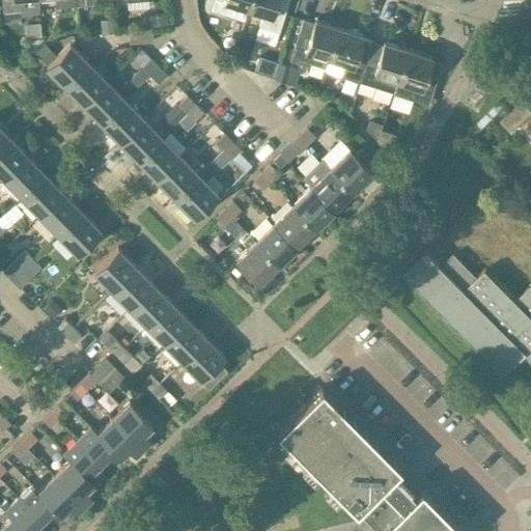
[(1,0),(3,11),(24,9),(23,0),(1,0)]
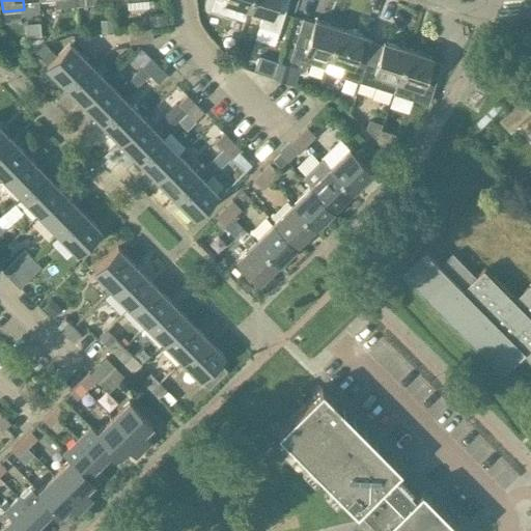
[(232,3),(249,8),(251,0),(211,0),(208,9),(228,16),(232,3)]
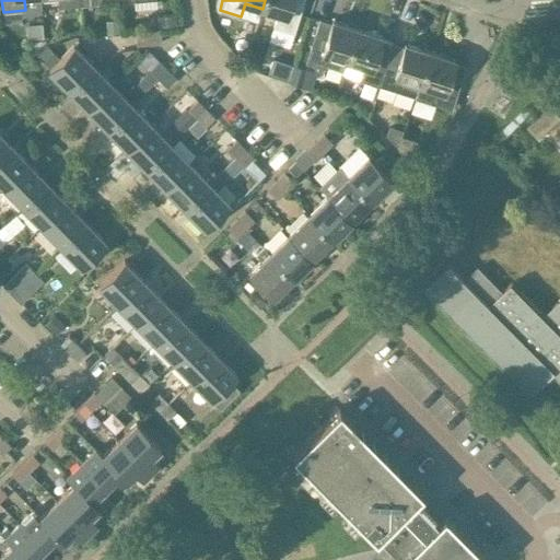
[(265,0),(263,9),(278,13),(273,27),(295,34),(305,0),(265,0)]
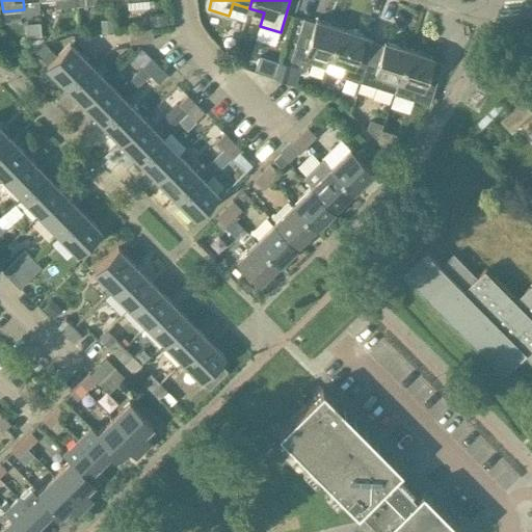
[(149,16),(150,26),(168,24),(166,14),(149,16)]
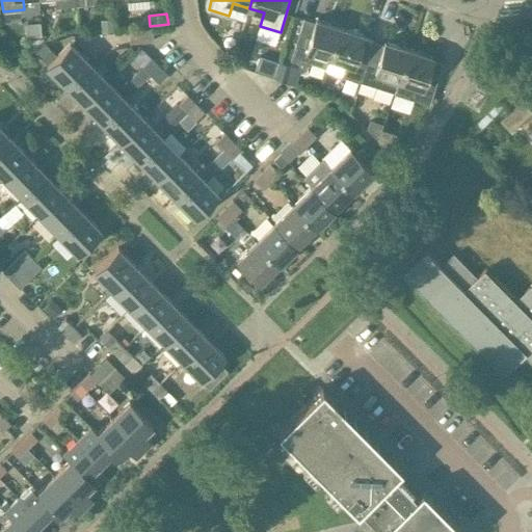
[(326,69),(329,59),(340,27),(317,20),(315,23),(304,20),(292,60),(309,65),(310,63),(326,69)]
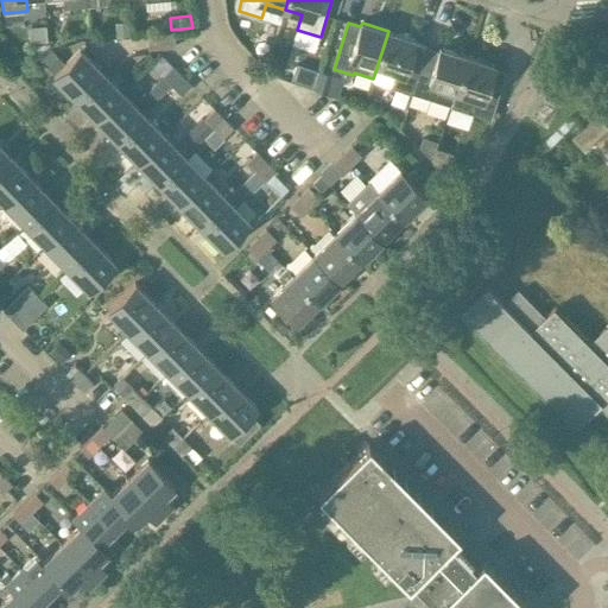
[(388,87),(412,94),(428,46),(416,43),(417,40),(388,31),(377,68),(392,73),(388,87)]
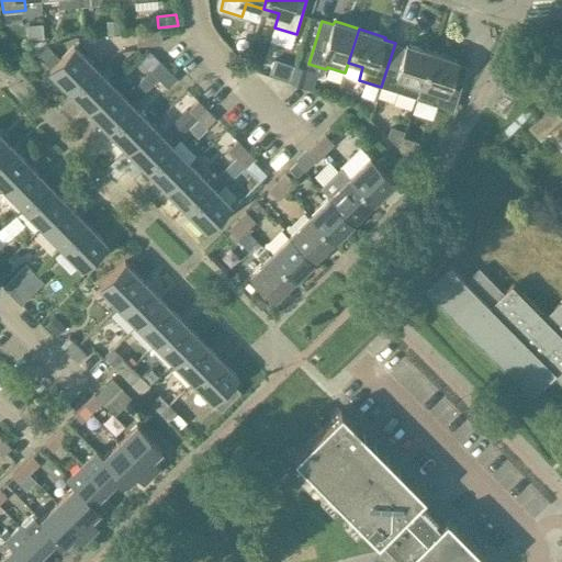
[(160,30),(136,31),(137,45),(161,44),(160,30)]
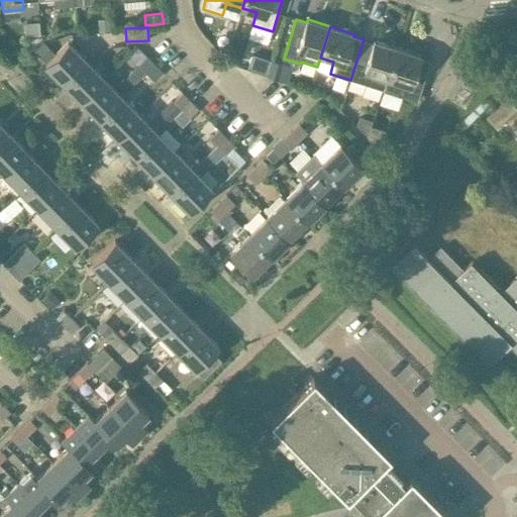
[(383,91),(384,90),(397,48),(375,41),(374,43),(364,39),(350,80),(351,80),(383,91)]
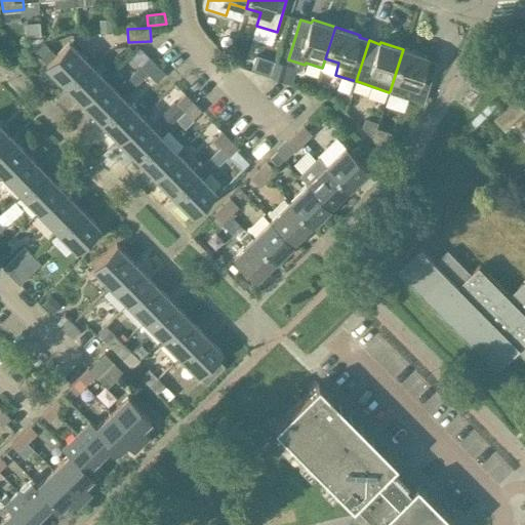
[(47,65),(66,83),(88,61),(70,42),(47,65)]
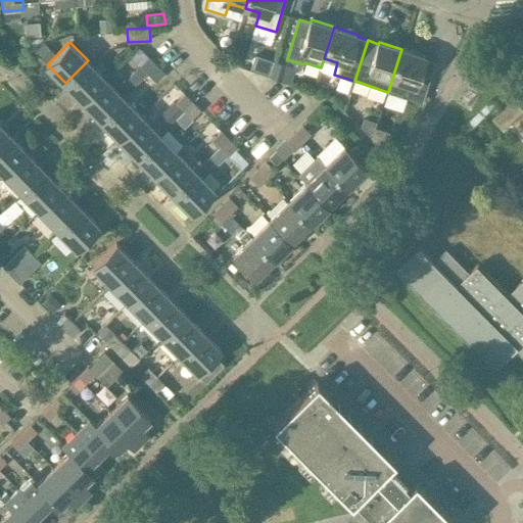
[(435,62),(425,59),(426,56),(401,49),(388,91),(405,96),(423,102),(435,62)]
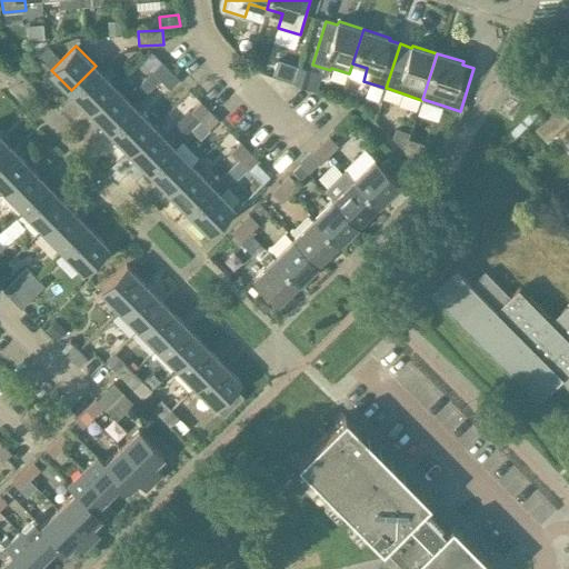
[(150,88),(159,79),(161,80),(171,71),(161,61),(151,71),(147,77),(150,88)]
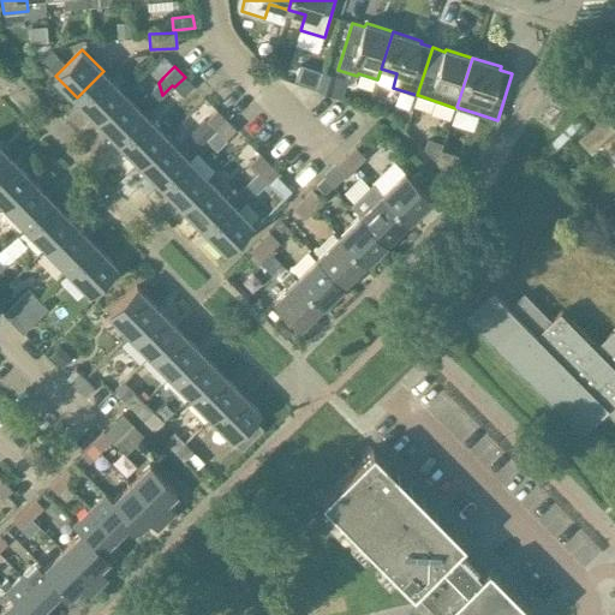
[(77,97),(97,119),(125,93),(103,71),(77,97)]
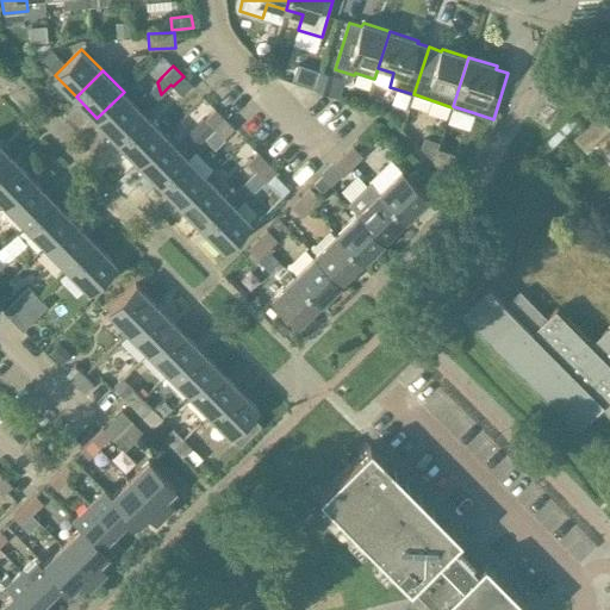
[(192,85),(184,76),(173,86),(182,95),(192,85)]
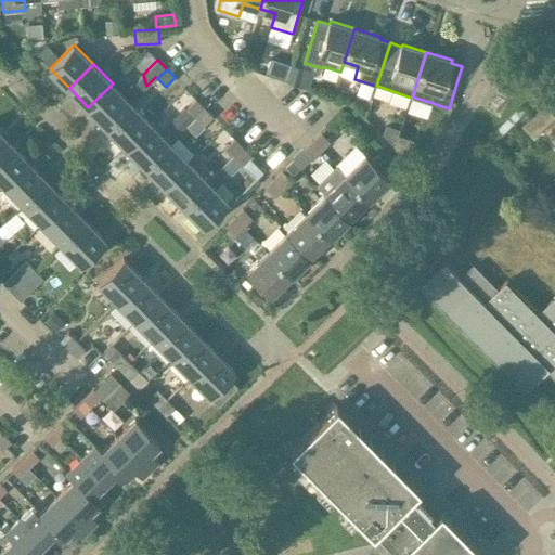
[(88,107),(107,127),(131,103),(113,84),(88,107)]
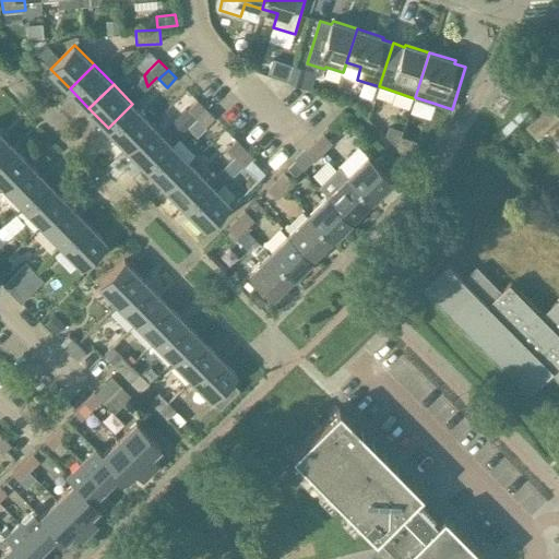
[(197,99),(188,109),(197,118),(206,108),(197,99)]
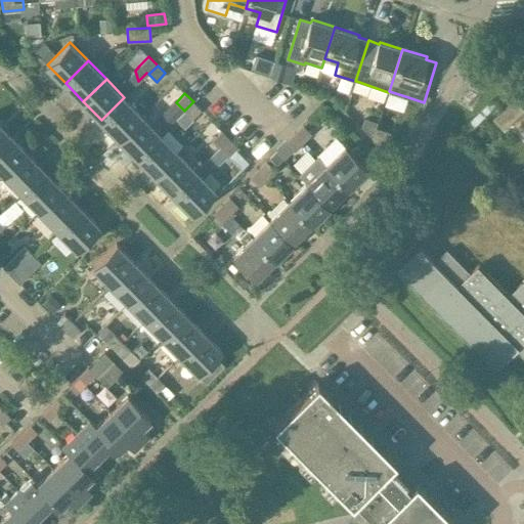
[(101,120),(119,138),(142,116),(124,97),(101,120)]
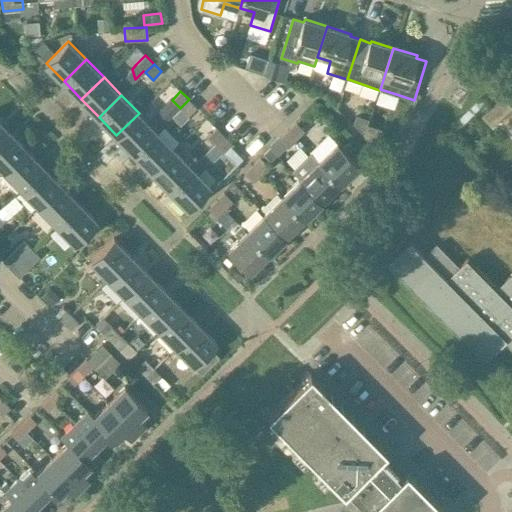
[(511,107),(503,98),(483,117),(493,128),(500,121),(508,129),(511,133),(511,107)]
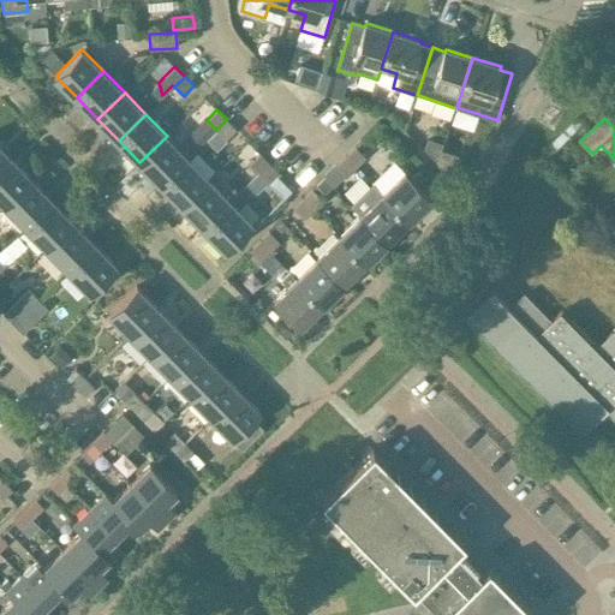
[(227,119),(216,130),(226,139),(237,129),(227,119)]
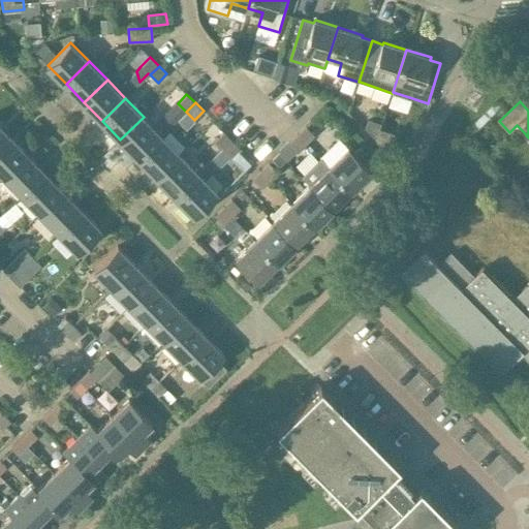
[(120,139),(138,158),(161,135),(144,117),(120,139)]
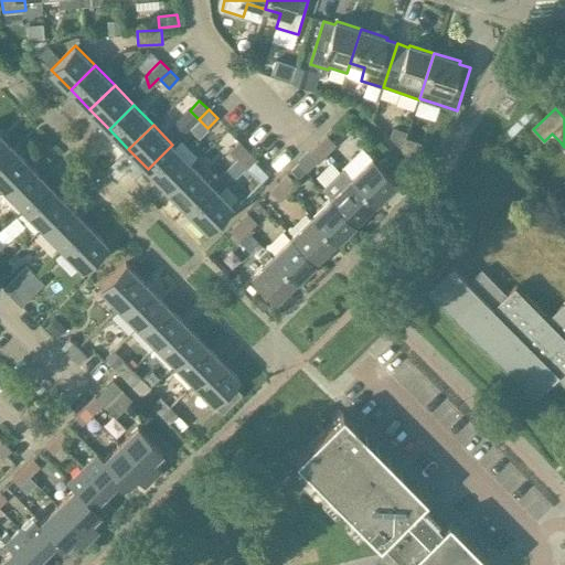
[(392,138),(402,150),(407,134),(394,129),(392,138)]
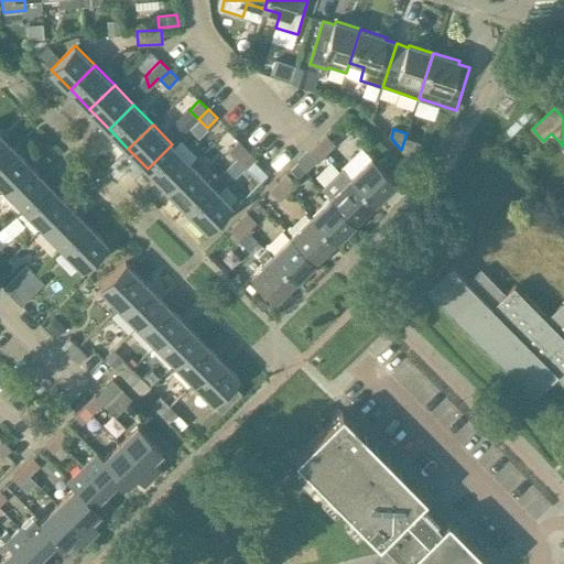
[(0,152),(9,143),(0,134),(0,152)]
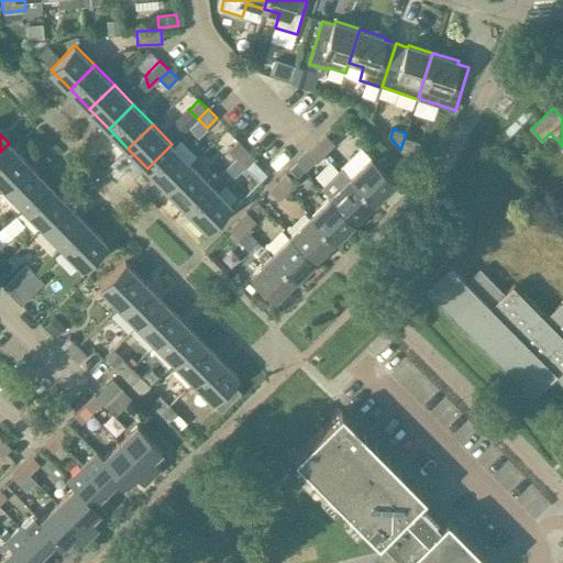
[(316,143),(326,153),(334,144),(324,134),(316,143)]
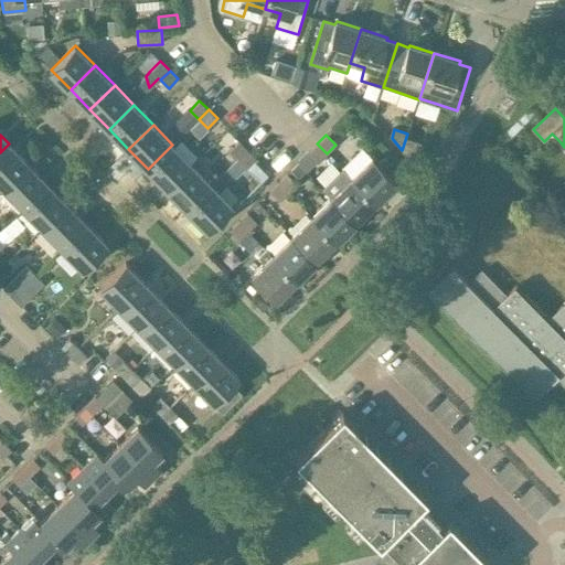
[(405,142),(402,151),(415,166),(423,145),(406,139),(405,142)]
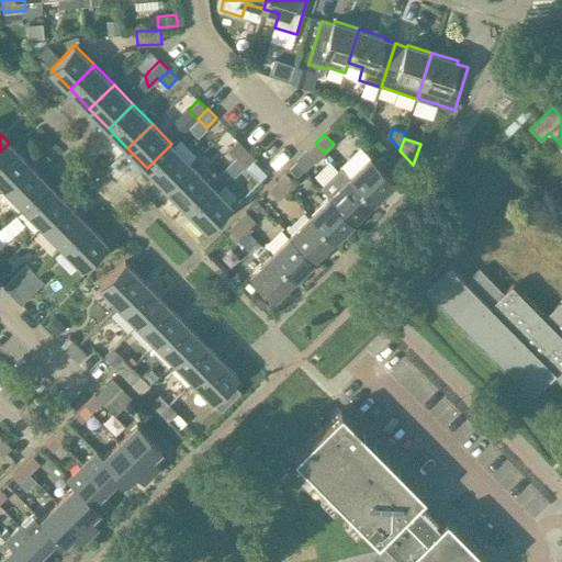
[(227,149),(236,158),(246,148),(237,139),(227,149)]
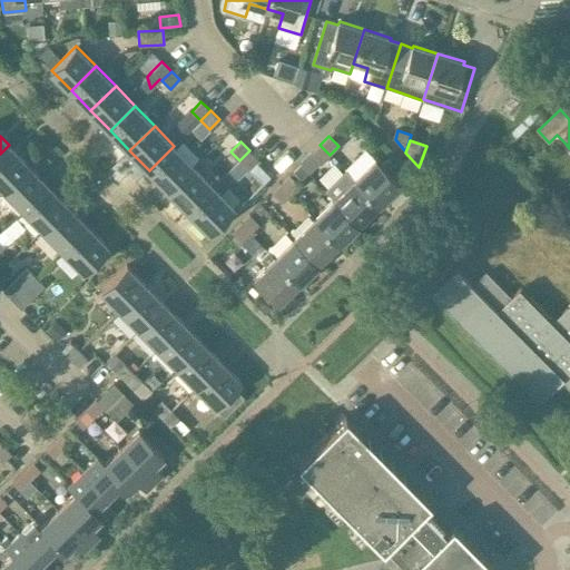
[(29,165),(9,145),(0,154),(0,186),(3,189),(29,165)]
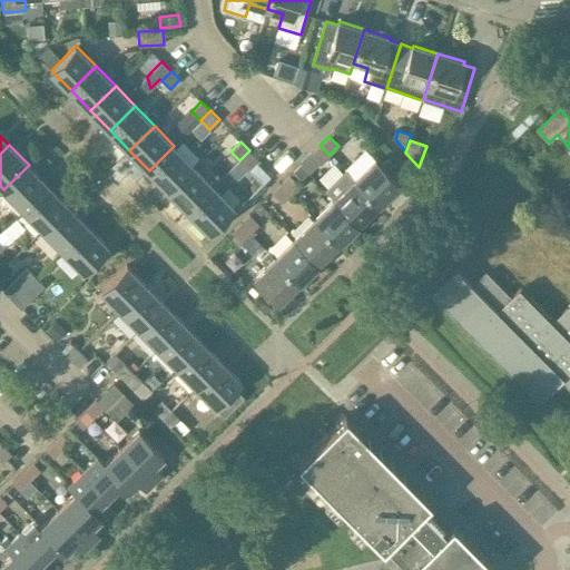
[(321,164),(330,155),(320,145),(311,154),(321,164)]
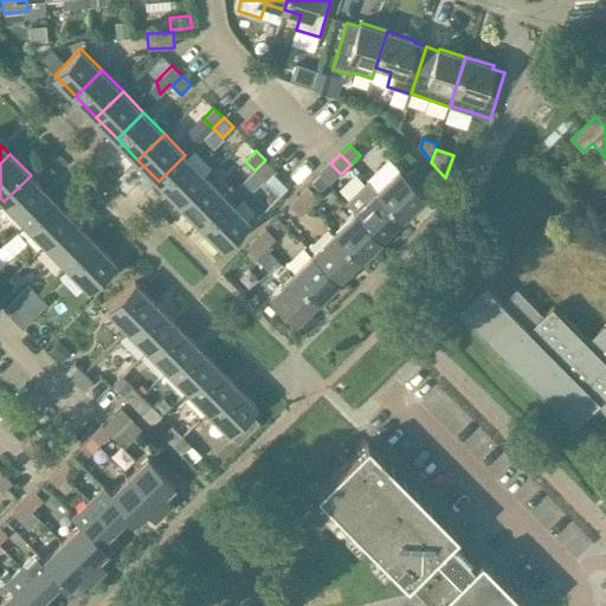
[(159,181),(179,202),(206,176),(185,155),(159,181)]
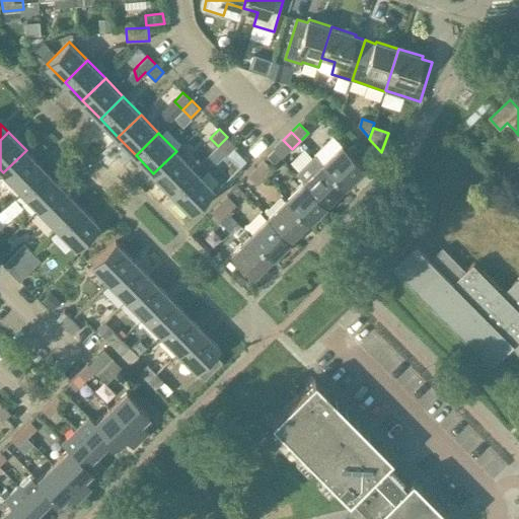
[(218,146),(223,151),(226,154),(235,146),(227,137),(218,146)]
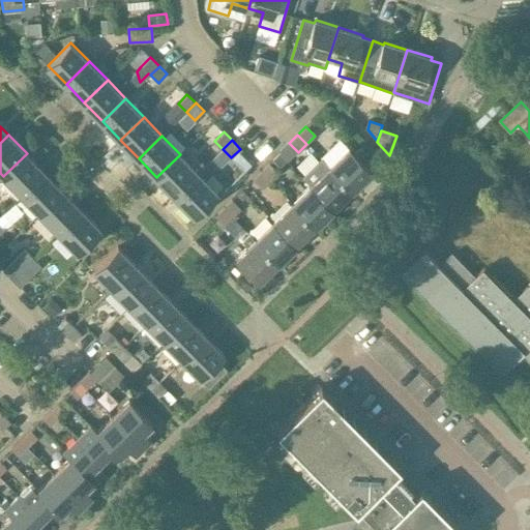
[(351,189),(371,171),(349,148),(329,167),(351,189)]
